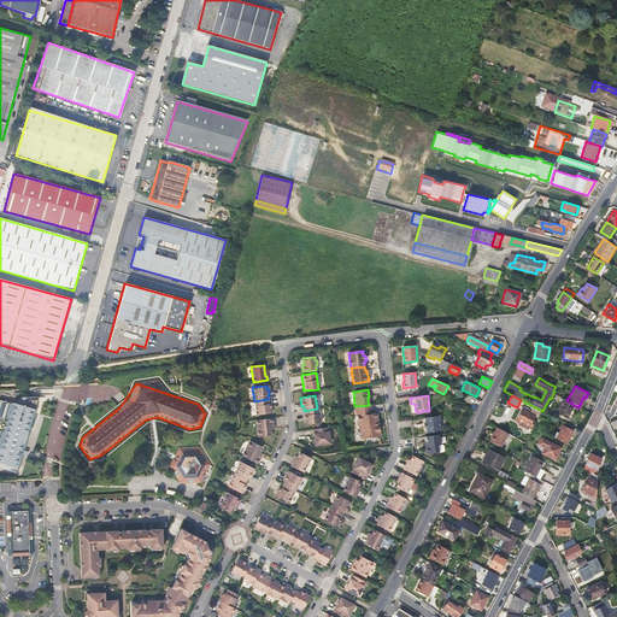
[(35,410),(39,399),(24,399),(24,397),(22,397),(22,399),(15,399),(13,404),(1,400),(0,401),(0,460),(19,466),(23,454),(25,456),(27,451),(23,450),(30,427),(34,428),(36,417),(34,416),(34,413),(35,415),(36,410),(35,410)]
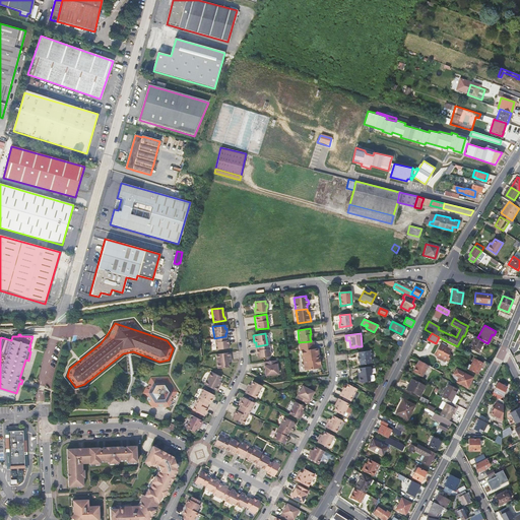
[(225,339),(225,336),(214,338),(214,341),(215,349),(226,347),(225,344),(228,343),(226,339),(225,339)]
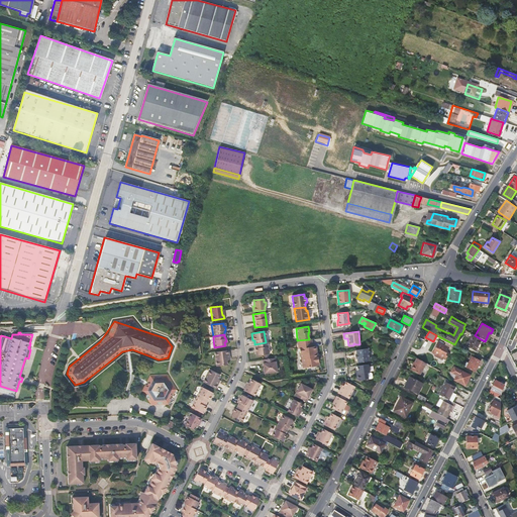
[(472,334),(466,346),(475,351),(481,339),(475,335),(472,334)]
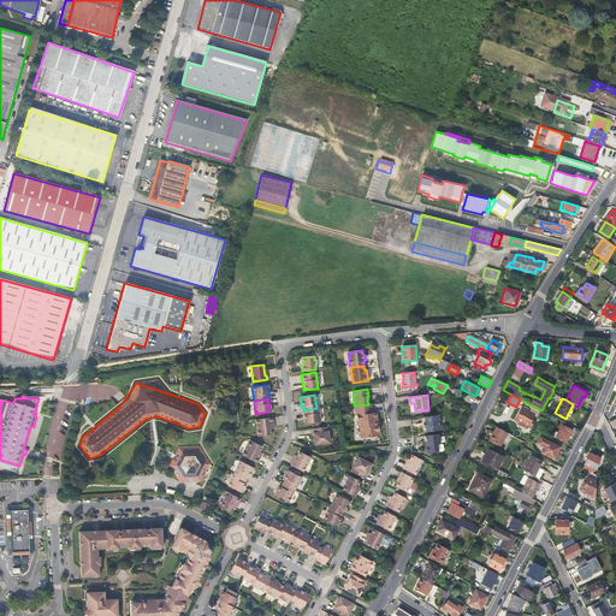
[(372,413),(371,404),(368,404),(354,406),(355,415),(356,415),(357,425),(375,424),(374,413),(372,413)]
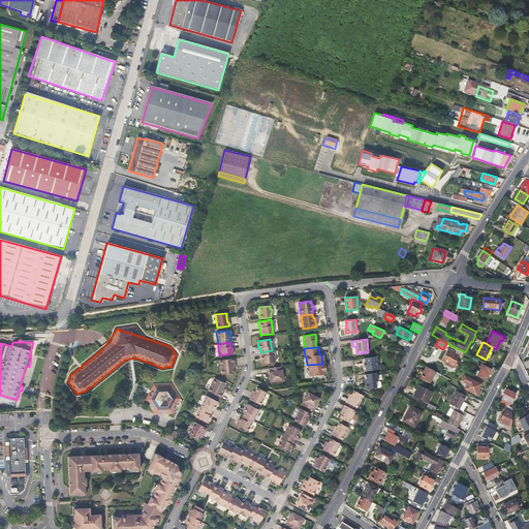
[(449,349),(443,362),(447,364),(446,366),(453,369),(454,367),(457,369),(459,366),(460,362),(457,361),(459,356),(454,353),(455,352),(449,349)]
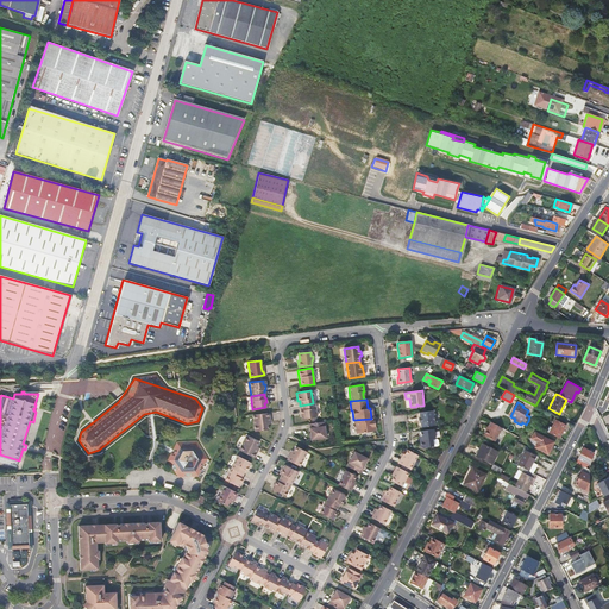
[(314,408),(313,403),(300,406),(301,409),(299,410),(301,419),(315,416),(314,408)]
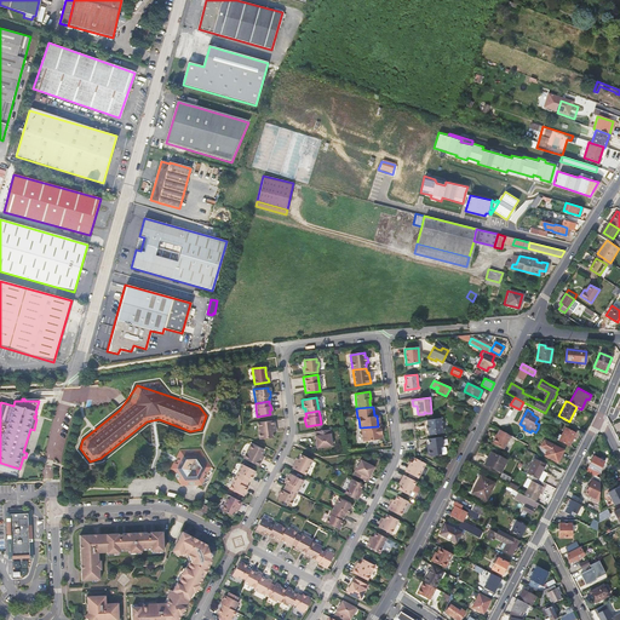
[(539,424),(538,429),(541,430),(546,423),(550,424),(554,418),(545,413),(539,424)]
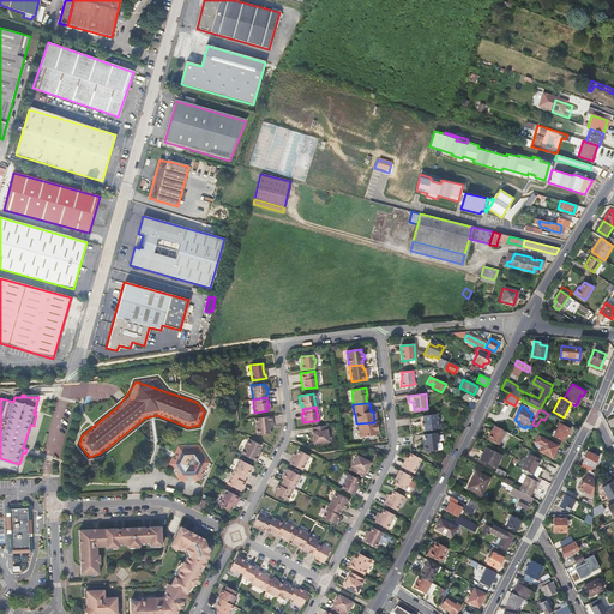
[(438,429),(435,414),(422,416),(422,421),(421,421),(422,427),(423,427),(425,432),(438,429)]
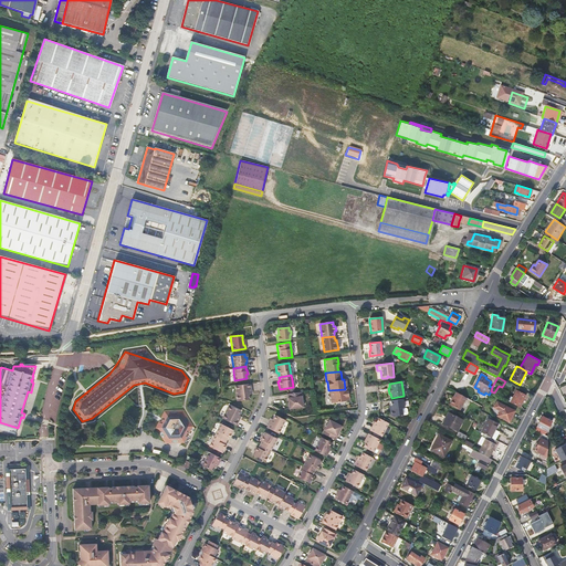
[(251,391),(249,384),(234,386),(236,401),(249,399),(248,395),(248,391),(251,391)]
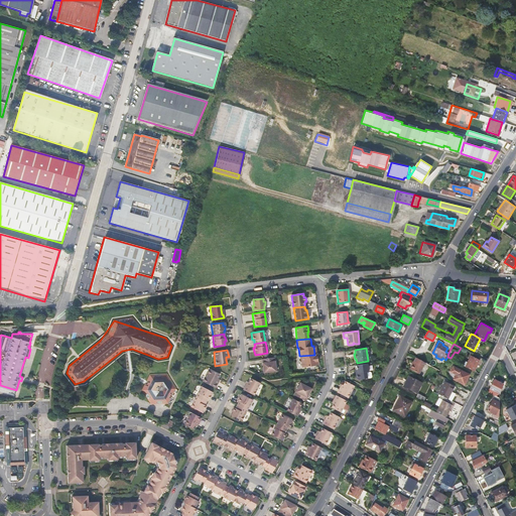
[(314,356),(314,355),(299,356),(300,359),(302,367),(315,365),(314,362),(317,361),(316,356),(314,356)]
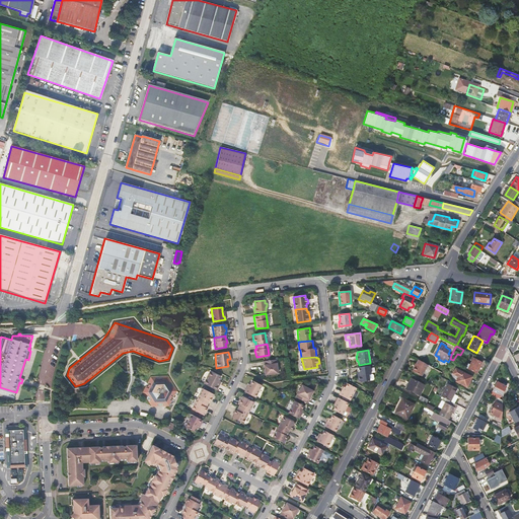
[(472,358),(467,369),(476,373),(479,367),(478,366),(479,362),(472,358)]
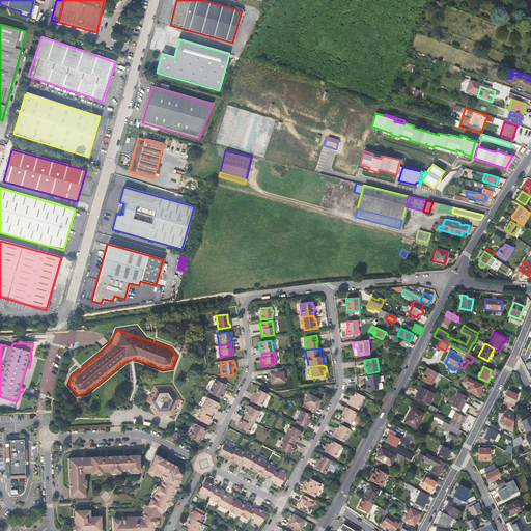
[(281,368),(269,369),(271,384),(283,382),(281,368)]
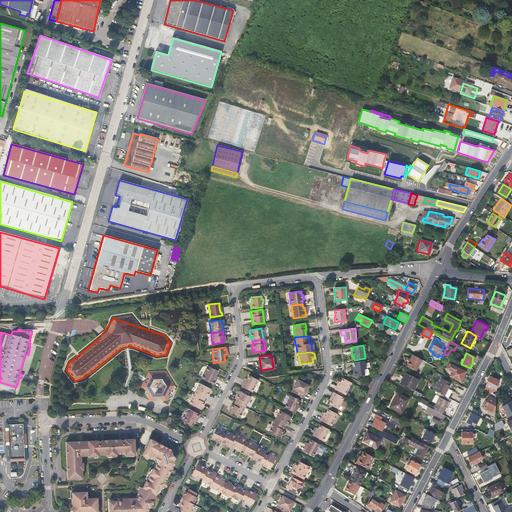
[(411,360),(407,366),(416,371),(422,359),(412,355),(410,359),(411,360)]
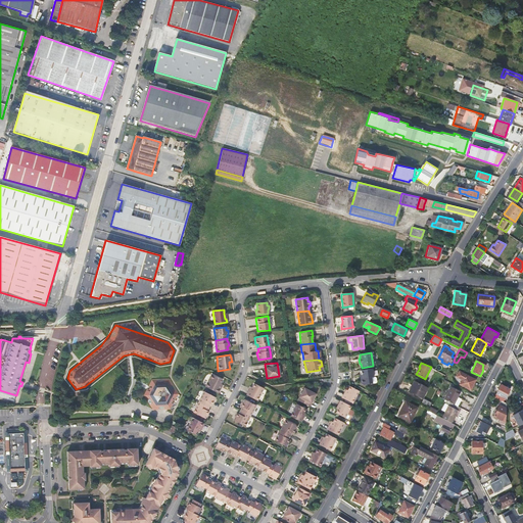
[(373,377),(372,369),(359,370),(361,383),(363,385),(372,383),(371,377),(373,377)]
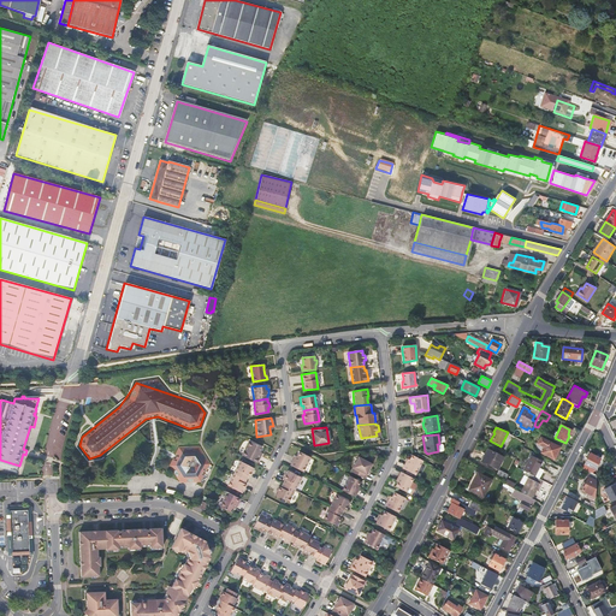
[(560,448),(540,437),(537,444),(544,448),(540,452),(554,460),(560,448)]
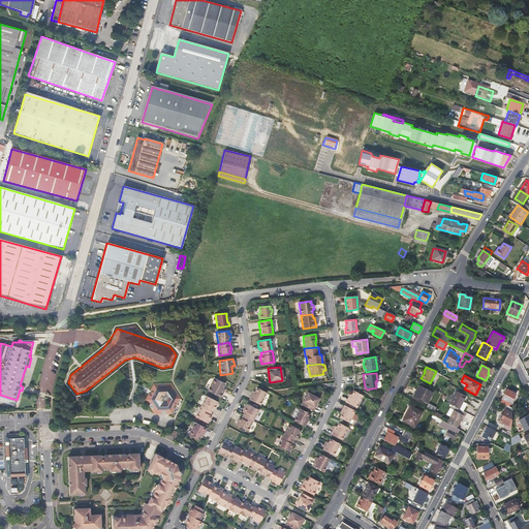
[(207,391),(219,398),(223,391),(220,390),(221,387),(223,383),(213,377),(207,391)]
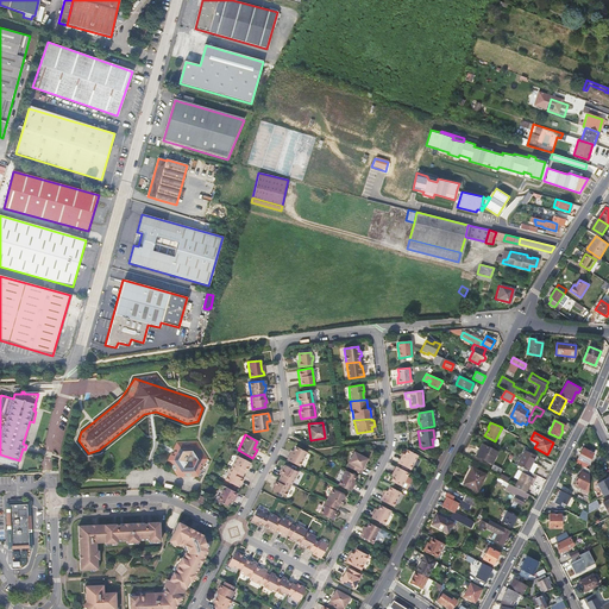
[(196,443),(176,443),(168,459),(177,476),(198,476),(206,458),(196,443)]
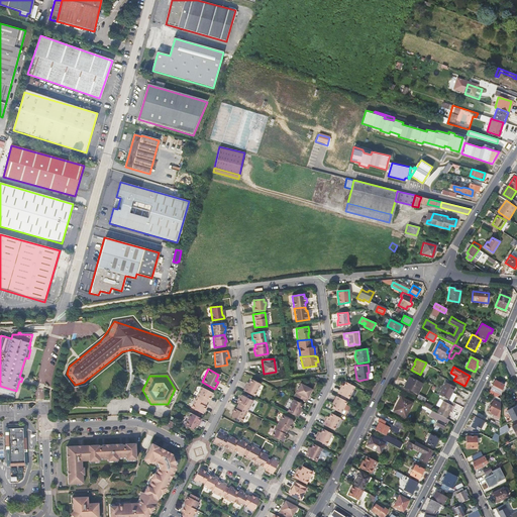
[(422,385),(410,378),(408,382),(405,388),(417,394),(422,385)]
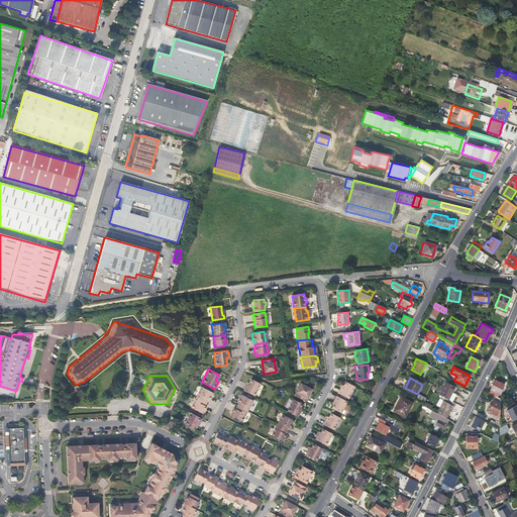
[(244,388),(242,391),(252,396),(260,384),(250,379),(248,383),(245,388),(244,388)]
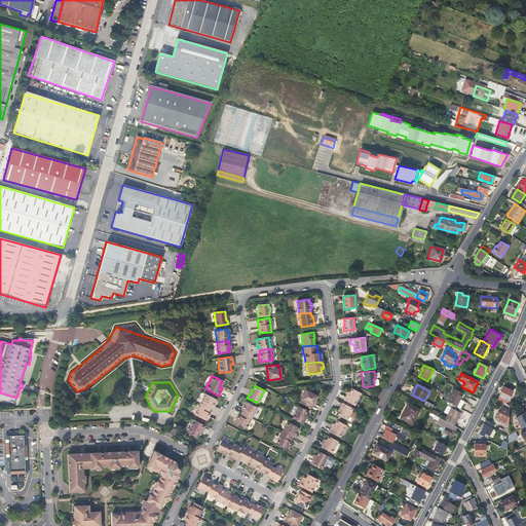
[(503,386),(497,400),(504,403),(506,404),(513,391),(503,386)]
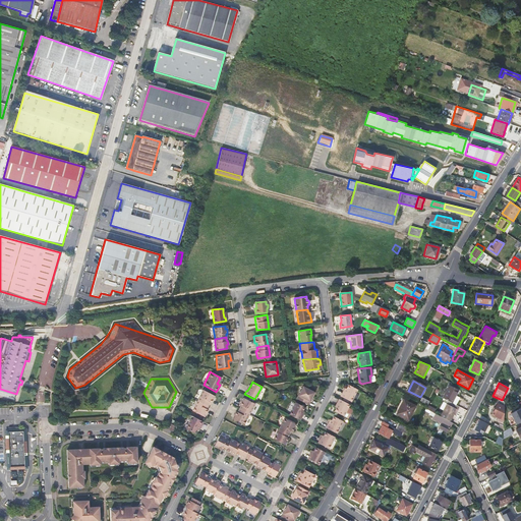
[(356,389),(347,384),(345,388),(343,392),(341,391),(339,395),(350,400),(356,389)]
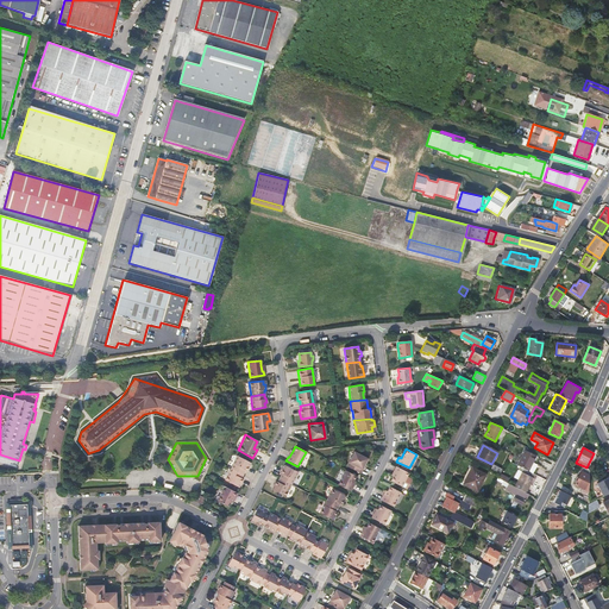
[(525,451),(518,465),(522,469),(532,473),(535,468),(531,465),(535,457),(525,451)]
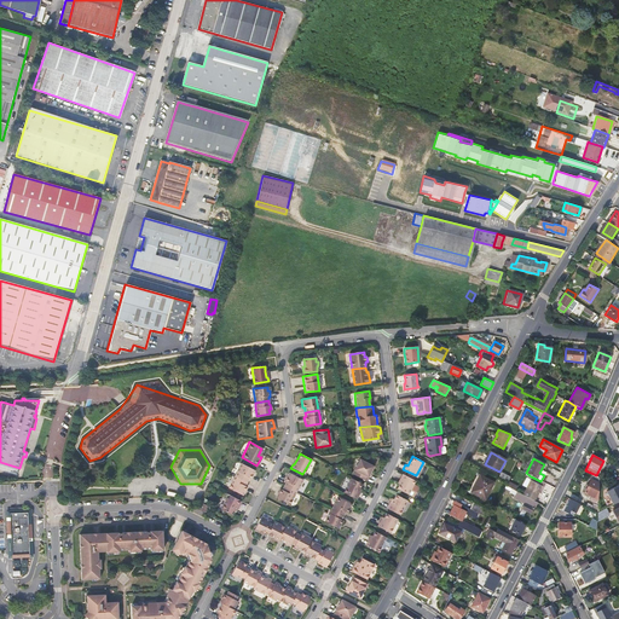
[(359,460),(352,473),(365,480),(372,466),(359,460)]
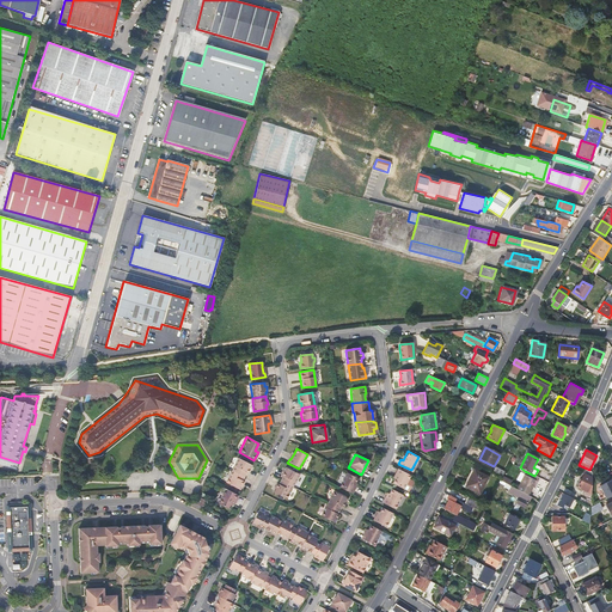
[(231,470),(243,476),(245,472),(246,473),(249,469),(248,467),(249,464),(237,458),(232,466),(233,466),(231,470)]
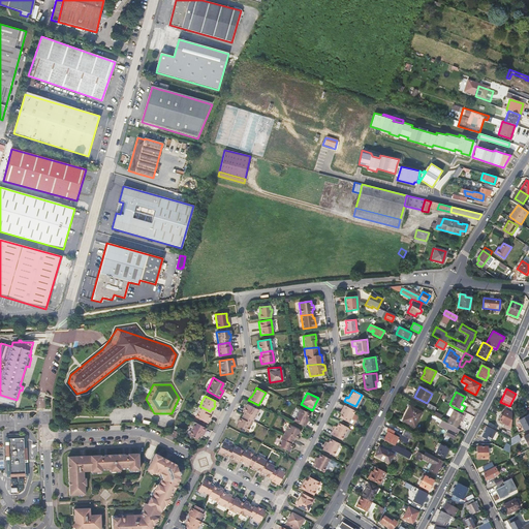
[(243,412),(242,415),(252,421),(254,417),(258,410),(246,404),(242,411),(243,412)]
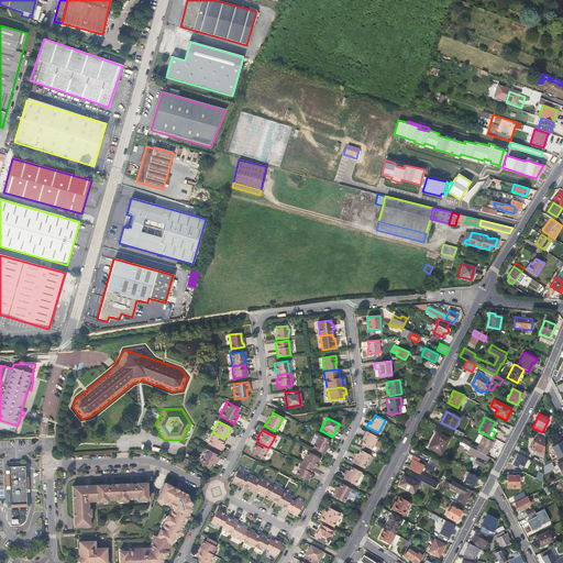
[(376,437),(365,431),(363,434),(364,435),(362,440),(360,444),(371,449),(373,450),(374,450),(375,449),(378,443),(377,442),(375,440),(376,437)]
